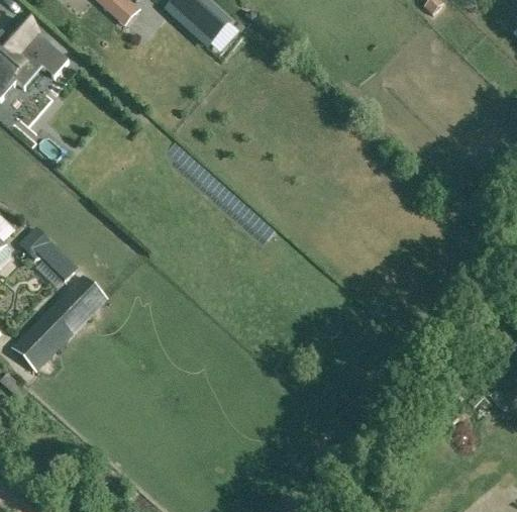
[(141,8),(132,0),(100,0),(126,24),(141,8)]
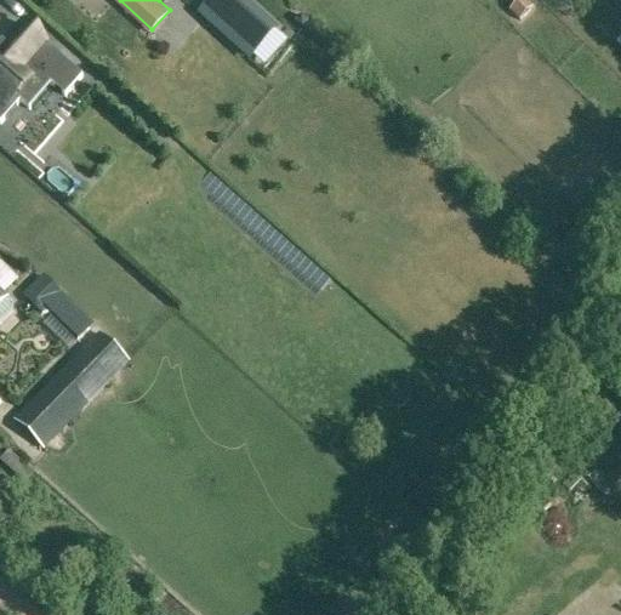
[(289,13),(297,6),(291,0),(281,0),(278,4),(289,13)]
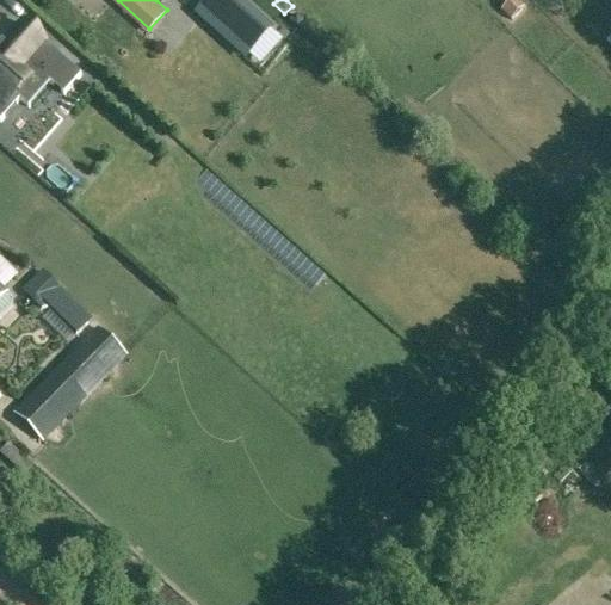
[(524,1),(523,0),(505,0),(500,6),(511,16),(524,1)]
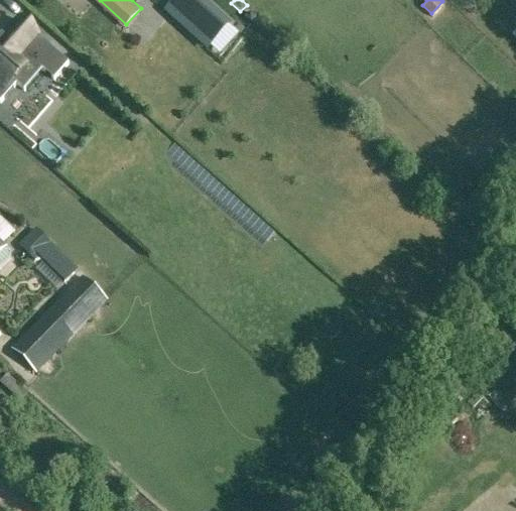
[(246,25),(257,13),(250,6),(239,18),(246,25)]
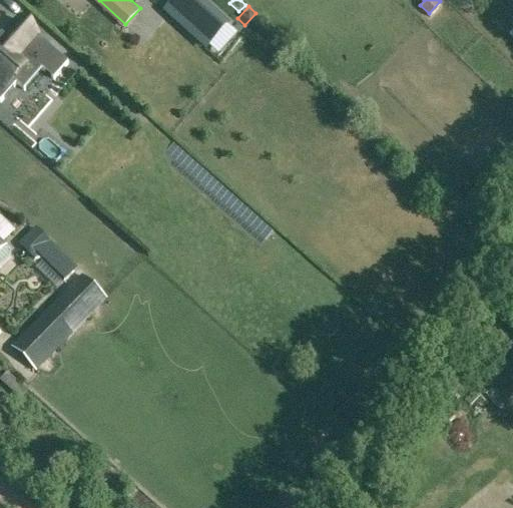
[(9,34),(5,30),(0,35),(0,96),(16,78),(23,85),(41,64),(53,74),(67,58),(22,19),(9,34)]
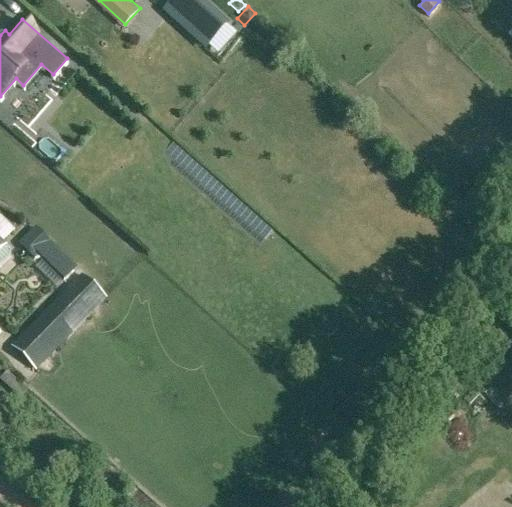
[(78,266),(45,235),(46,235),(34,224),(19,239),(29,251),(33,247),(65,280),(78,266)]
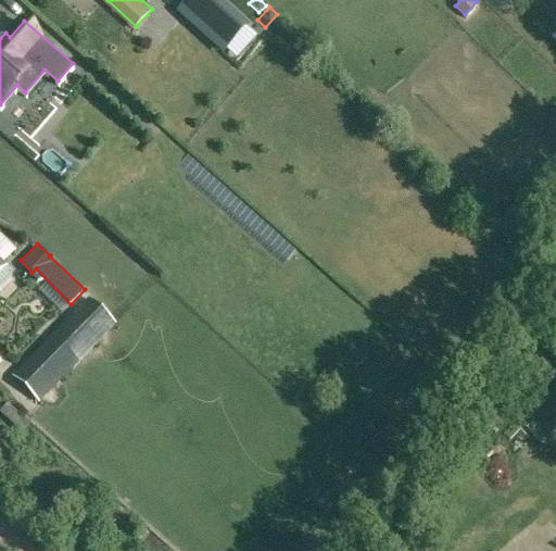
[(0,283),(13,271),(4,262),(4,263),(0,258),(0,283)]
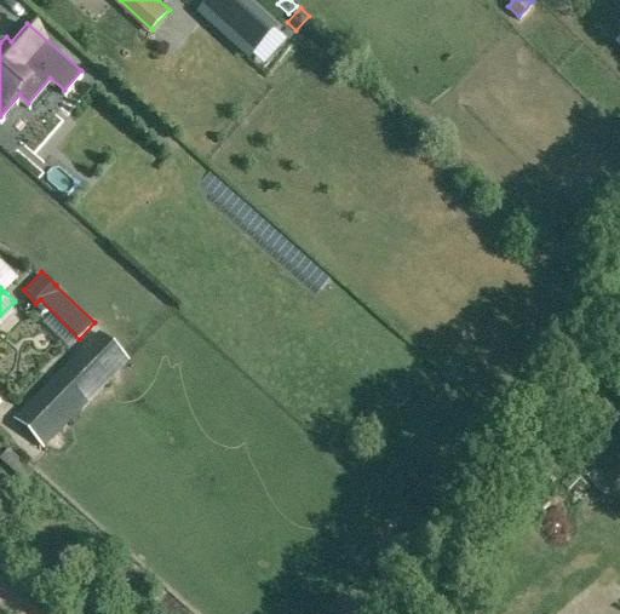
[(13,397),(22,406),(12,414),(44,446),(130,357),(98,327),(52,374),(44,367),(13,397)]
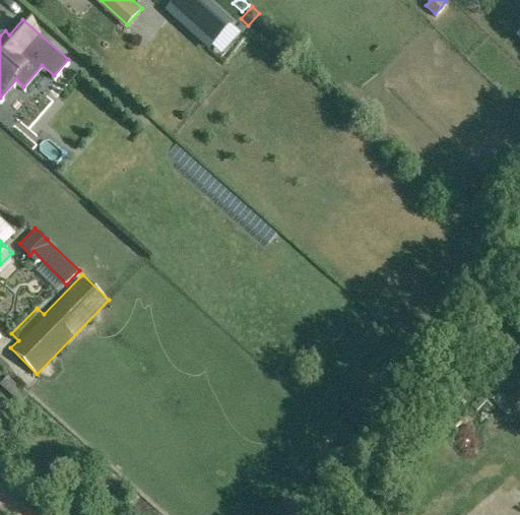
[(28,391),(7,372),(0,380),(0,382),(19,400),(28,391)]
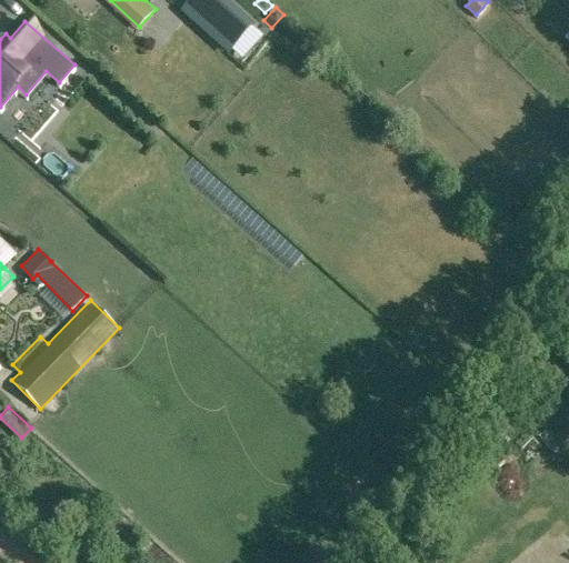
[(87,562),(76,551),(67,560),(69,562),(87,562)]
